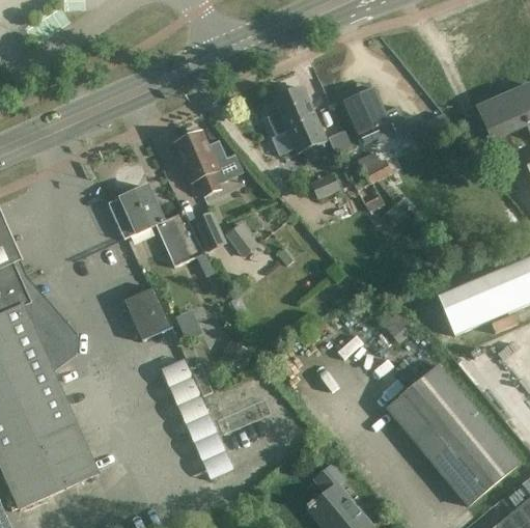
[(365,91),(362,83),(340,92),(343,100),(359,133),(358,133),(362,142),(377,136),(379,140),(392,133),(393,134),(408,127),(398,105),(384,111),(373,87),(365,91)]
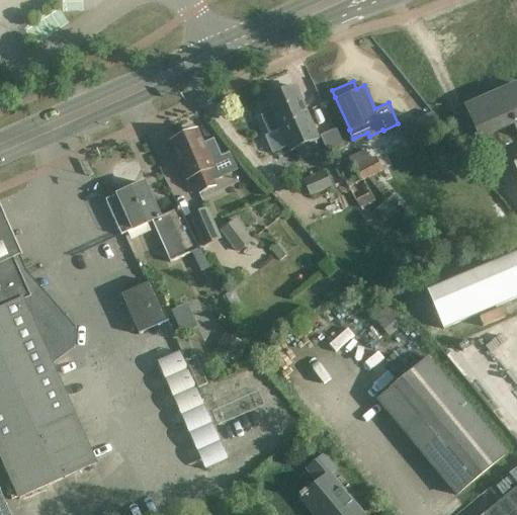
[(271,107),(260,112),(267,131),(264,132),(272,151),(287,145),(289,148),(317,137),(293,84),(266,96),(271,107)]
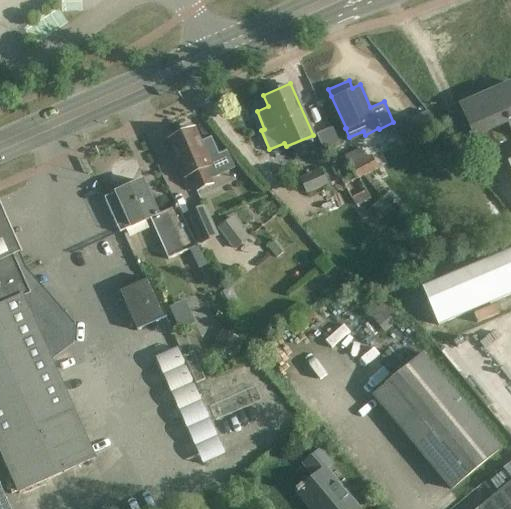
[(487,91),(461,103),(475,133),(482,152),(498,146),(487,119),(504,112),(507,119),(510,127),(510,84),(488,95),(487,91)]
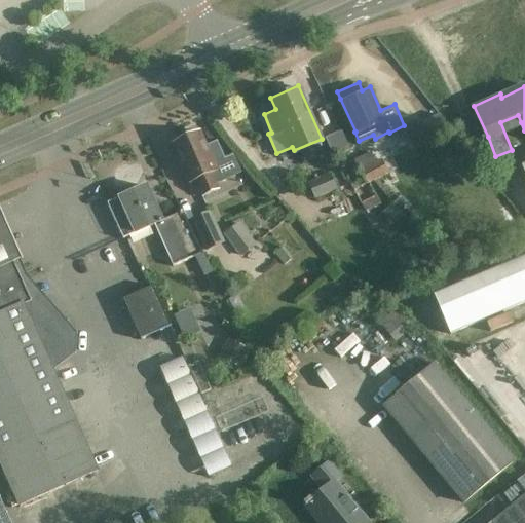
[(349,150),(340,127),(325,135),(334,156),(349,150)]
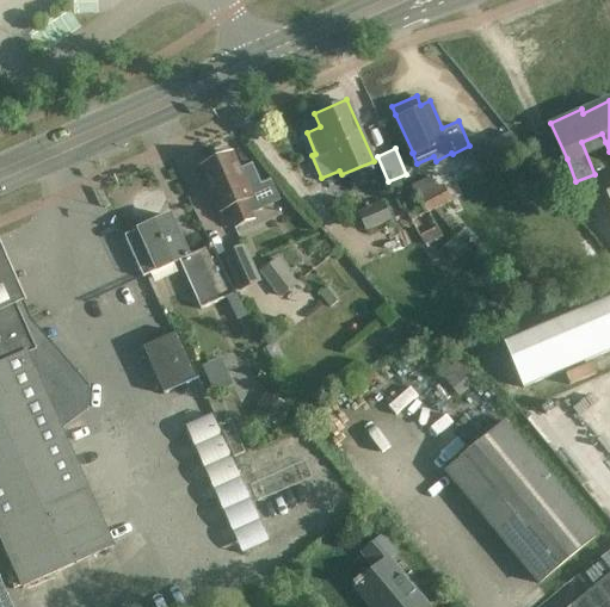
[(236,167),(230,152),(201,165),(220,209),(226,206),(233,224),(252,216),(245,198),(250,196),(246,187),(259,183),(250,161),(236,167)]
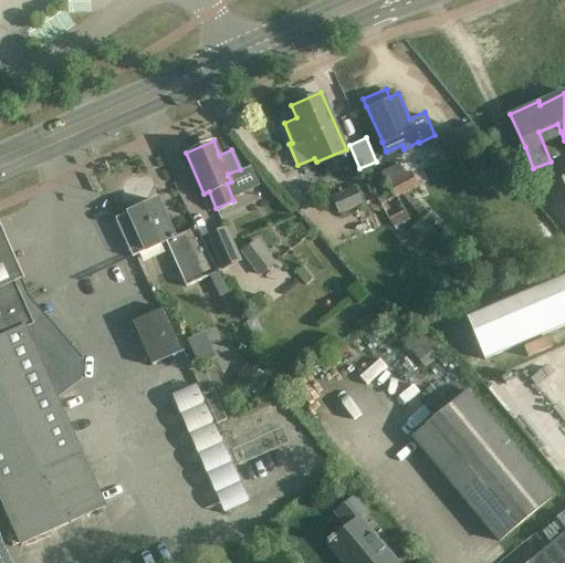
[(396,195),(397,194),(419,181),(409,165),(403,168),(397,159),(379,169),(386,181),(387,180),(396,195)]
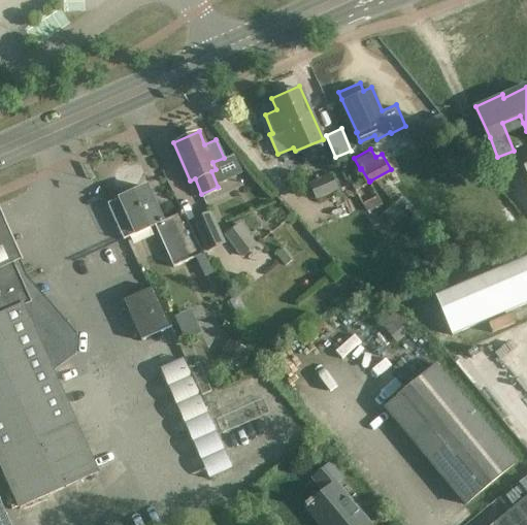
[(361,168),(360,169),(347,176),(366,210),(383,201),(370,181),(369,182),(361,168)]
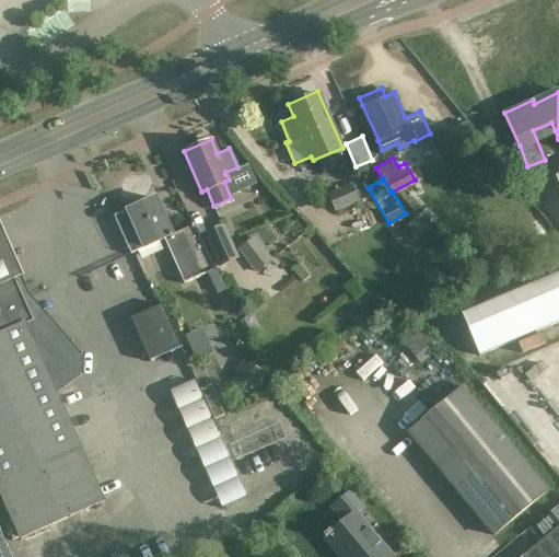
[(359,199),(351,181),(327,190),(336,209),(359,199)]
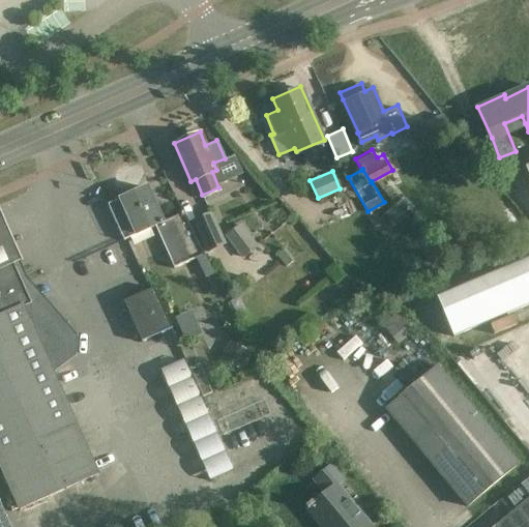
[(160,220),(145,184),(119,196),(120,197),(107,202),(122,237),(134,233),(136,232),(154,224),(173,265),(203,253),(181,210),(160,220)]
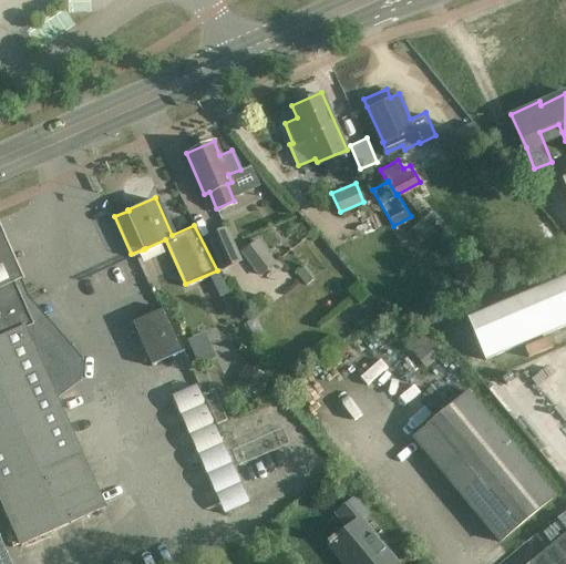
[(1,214),(0,215),(0,283),(27,272),(1,214)]
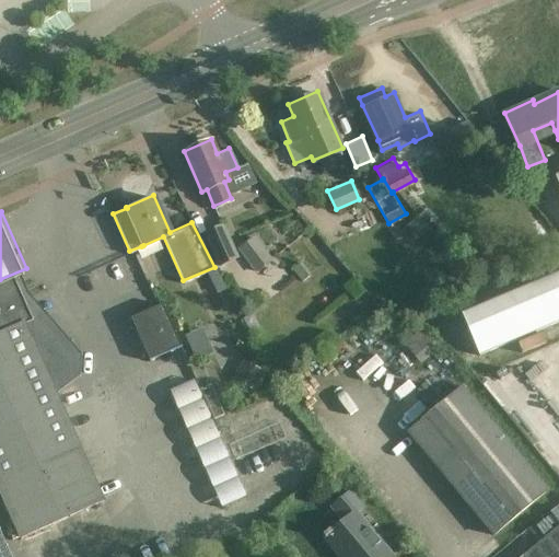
[(558,247),(558,240),(540,216),(530,223),(552,253),(558,247)]
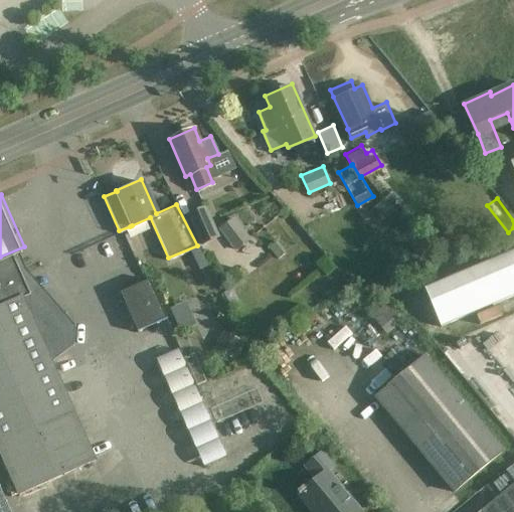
[(219,235),(205,204),(186,212),(200,243),(219,235)]
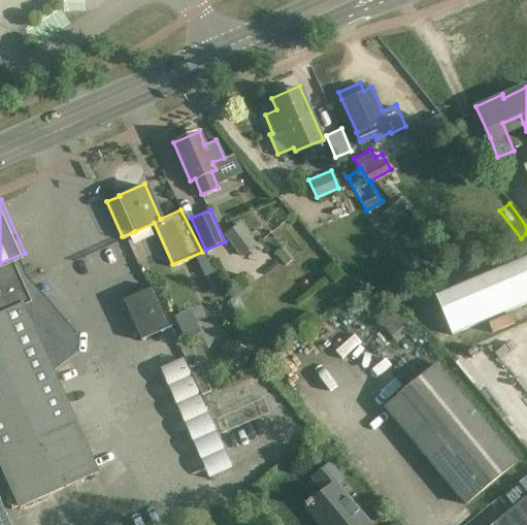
[(257,244),(239,221),(224,232),(240,256),(257,244)]
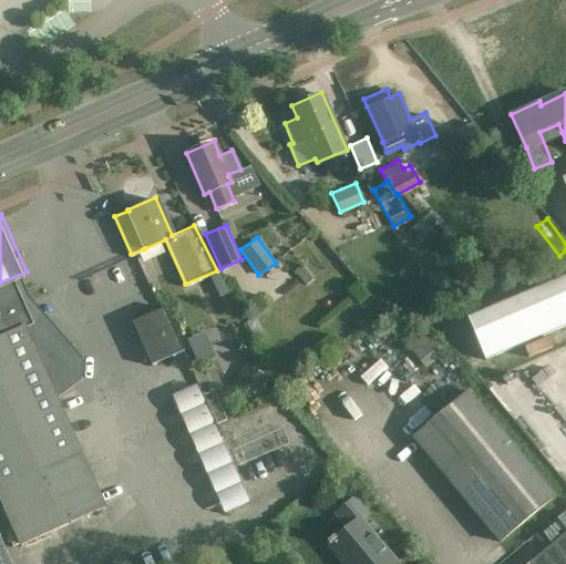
[(565,274),(466,317),(483,357),(565,321),(565,274)]
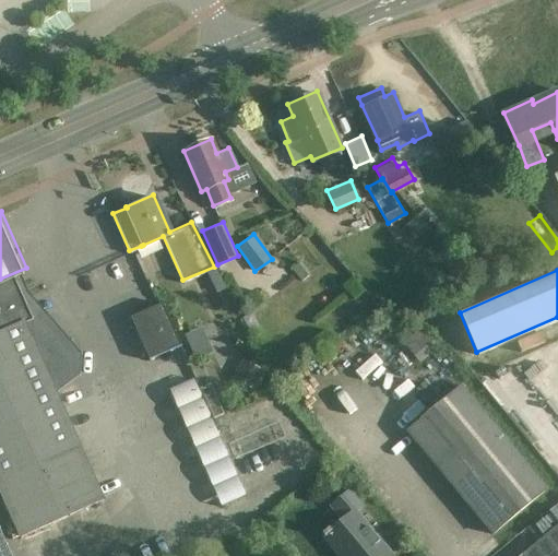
[(0,489),(20,535),(99,500),(72,439),(73,438),(51,388),(72,373),(73,357),(38,316),(31,319),(11,278),(0,282),(0,489)]
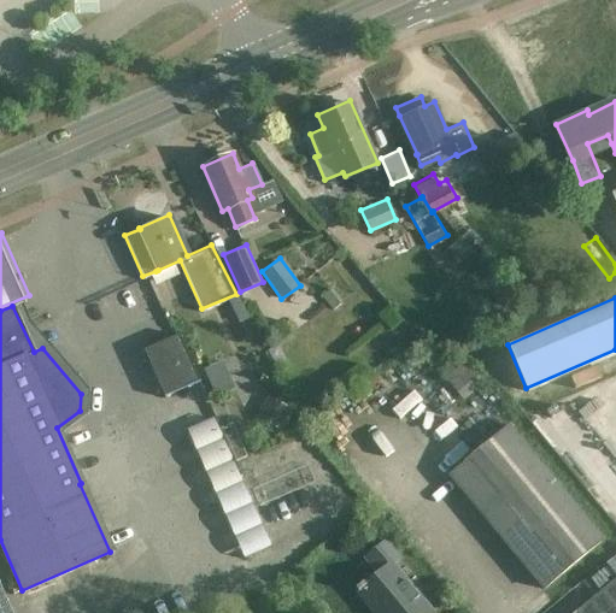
[(200,378),(179,332),(144,348),(164,395),(200,378)]
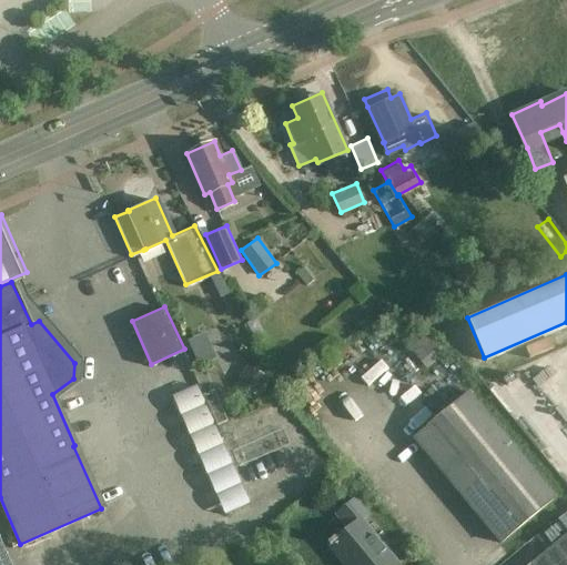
[(448,349),(429,326),(408,343),(426,366),(448,349)]
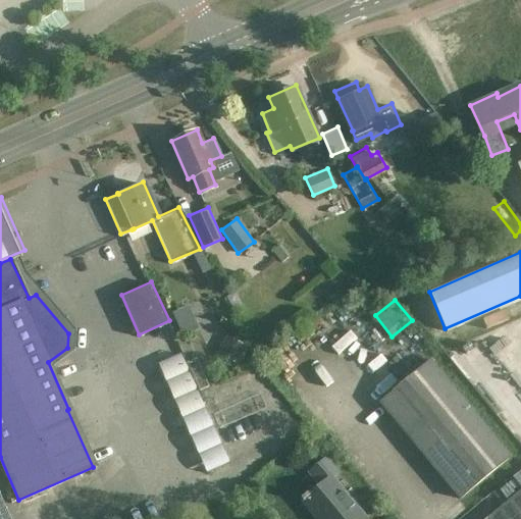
[(183,306),(172,310),(180,333),(197,327),(192,315),(187,317),(183,306)]
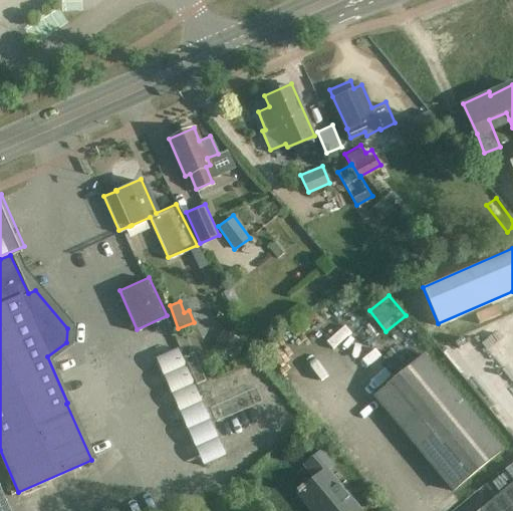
[(242,338),(221,328),(213,345),(234,355),(242,338)]
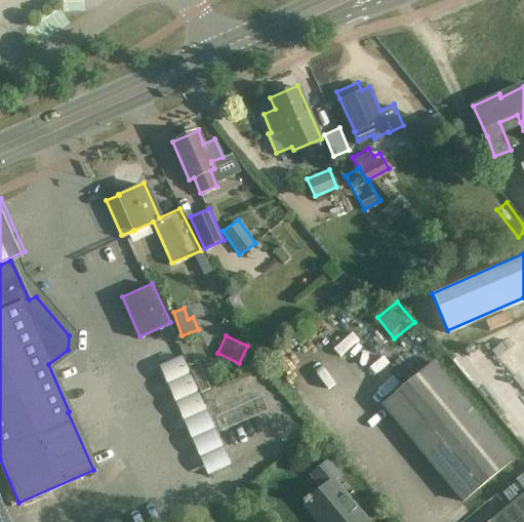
[(204,475),(228,466),(184,353),(160,362),(204,475)]
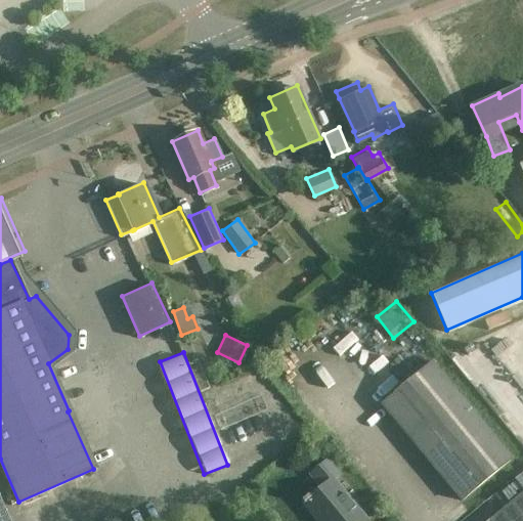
[(514,456),(432,358),(381,402),(462,500),(514,456)]
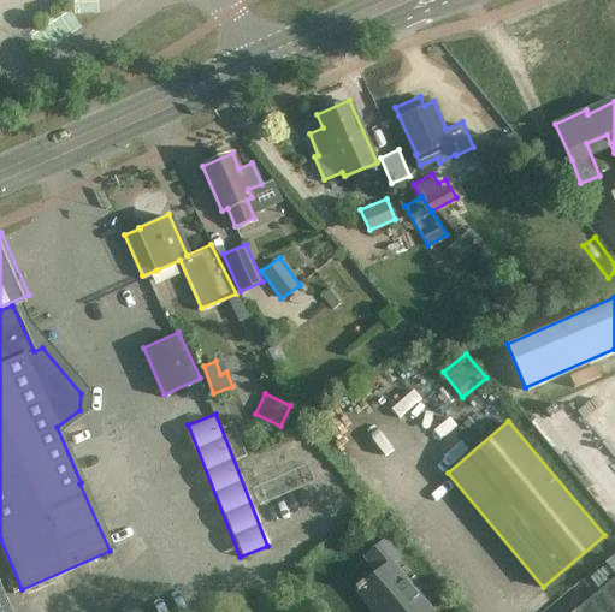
[(397,557),(383,539),(365,553),(379,569),(356,587),(377,611),(425,611),(430,608),(390,562),(397,557)]
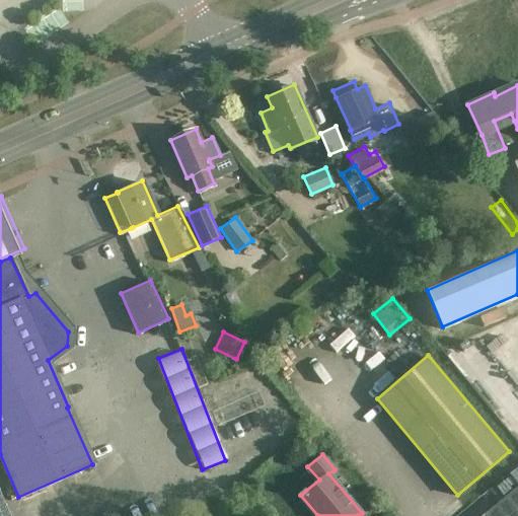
[(517,515),(517,484),(478,515),(517,515)]
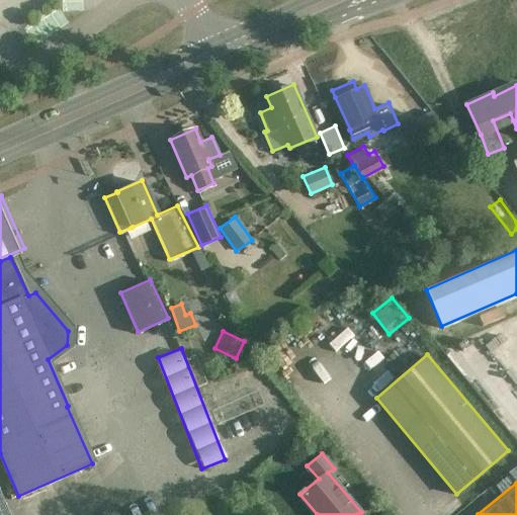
[(0,514),(10,514),(0,490),(0,514)]
